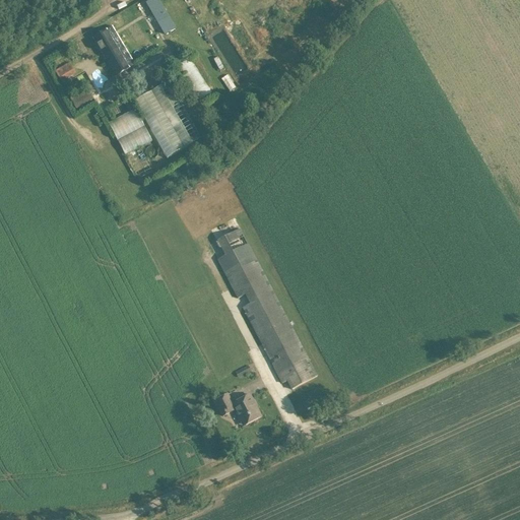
[(150,0),(146,3),(165,36),(177,28),(159,0),(150,0)]
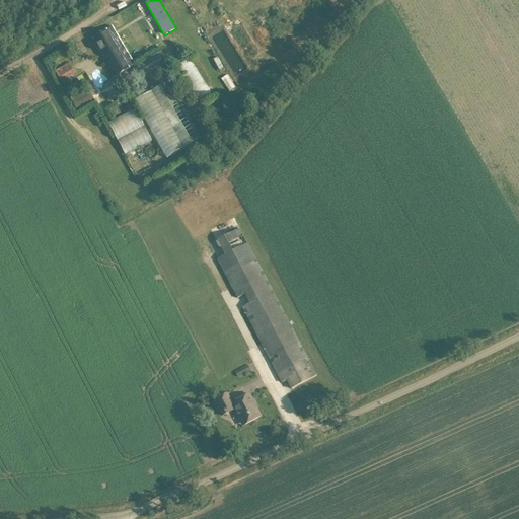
[(93,38),(116,76),(135,65),(121,40),(115,44),(106,29),(93,38)]
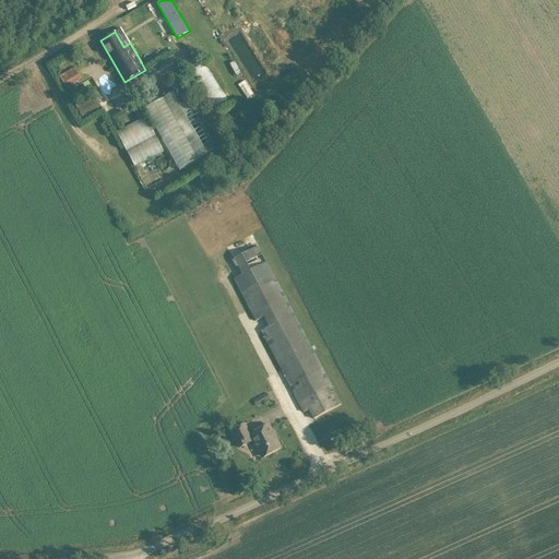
[(245,32),(230,38),(251,79),(265,71),(245,32)]
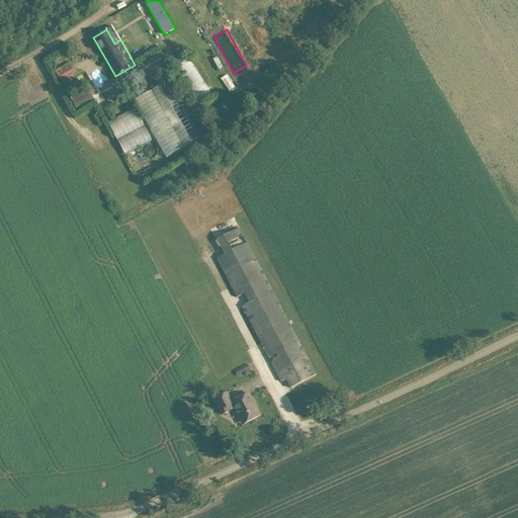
[(196,99),(208,92),(189,58),(176,65),(196,99)]
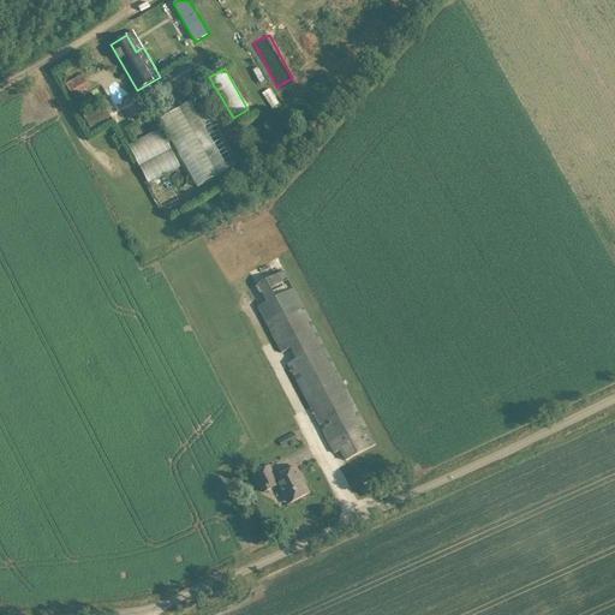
[(66,84),(73,96),(90,87),(84,75),(66,84)]
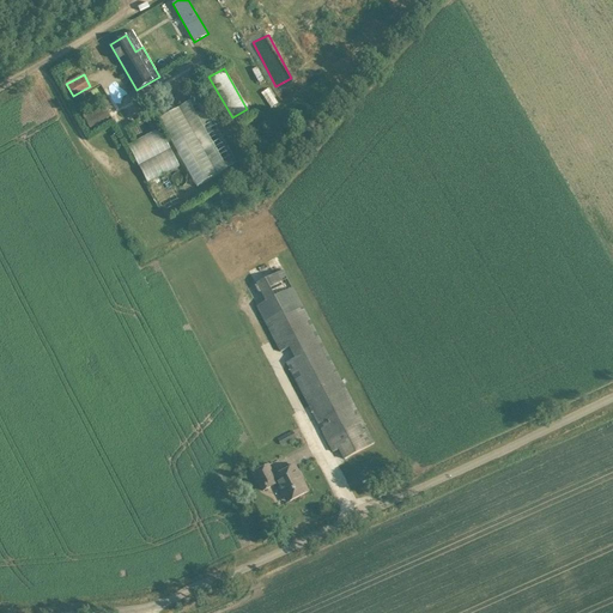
[(194,187),(235,165),(199,96),(158,116),(194,187)]
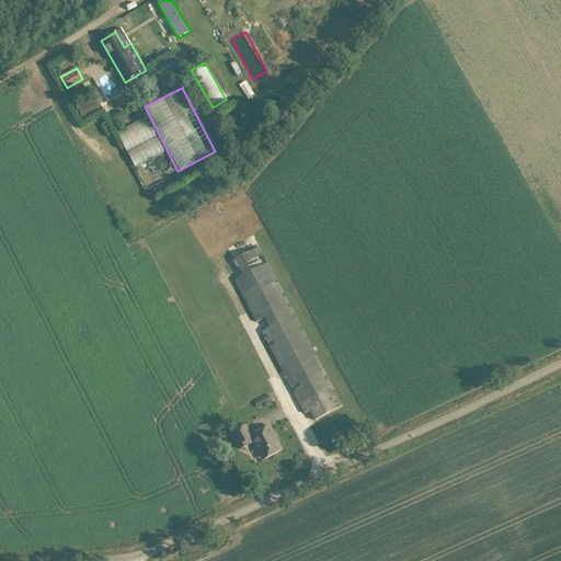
[(95,95),(77,106),(82,116),(102,106),(95,95)]
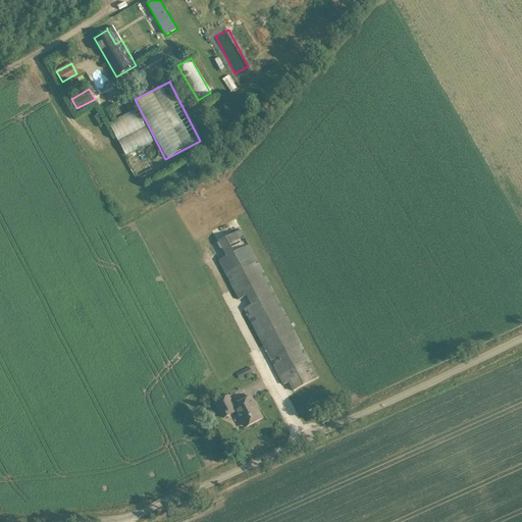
[(136,109),(108,122),(124,155),(152,142),(136,109)]
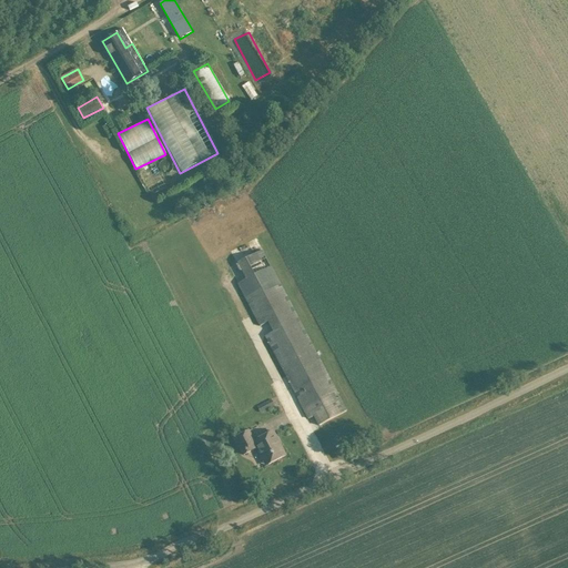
[(247,279),(239,284),(260,325),(267,322),(273,332),(265,335),(304,409),(310,421),(315,417),(320,426),(347,413),(277,279),(263,251),(240,263),(247,279)]
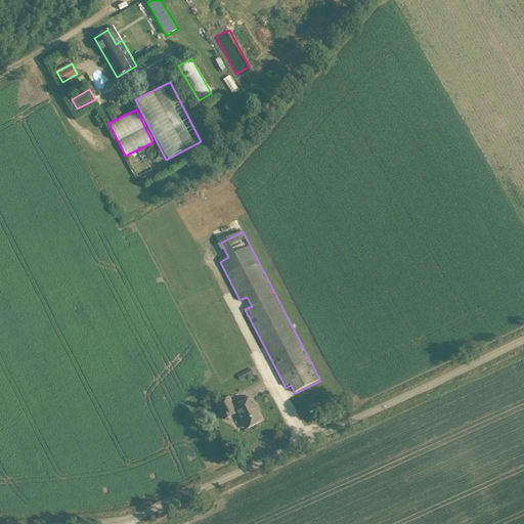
[(251,368),(238,375),(241,381),(253,375),(251,368)]
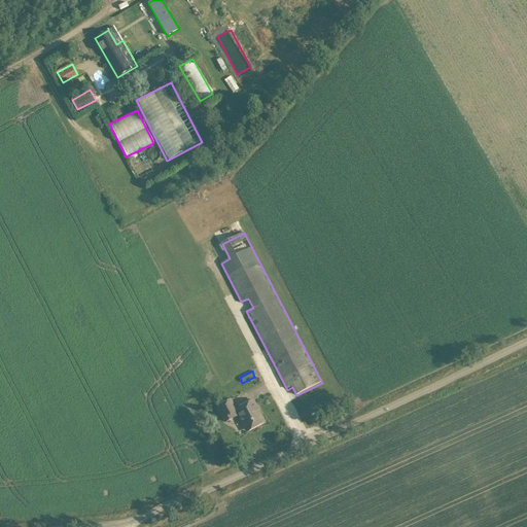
[(218,407),(226,422),(239,416),(243,425),(245,424),(249,431),(266,423),(253,400),(236,410),(231,400),(218,407)]
